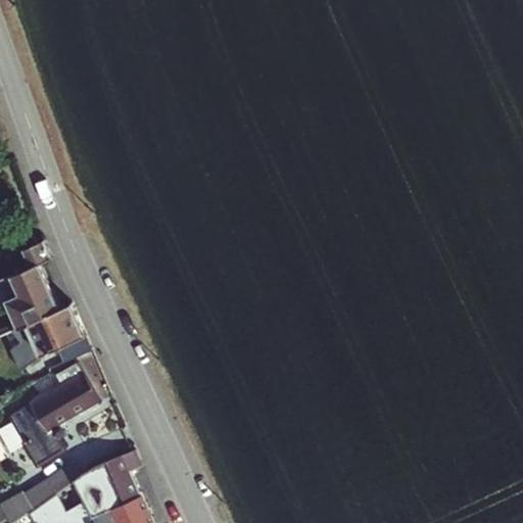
[(38,264),(51,257),(42,238),(35,242),(27,222),(0,234),(0,242),(6,255),(21,248),(30,266),(12,273),(4,256),(0,257),(0,302),(1,306),(7,304),(17,326),(58,307),(38,264)]
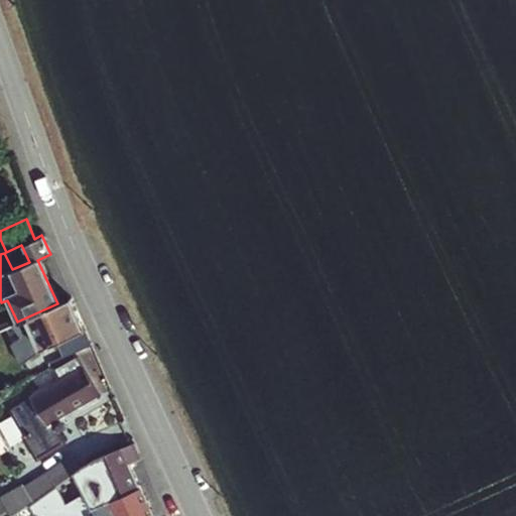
[(0,328),(0,350),(33,335),(46,365),(89,346),(80,323),(69,298),(57,303),(17,321),(0,328)]
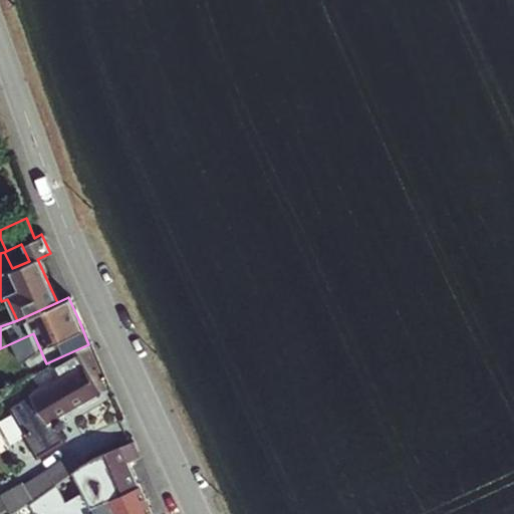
[(79,366),(73,355),(21,388),(27,398),(79,366)]
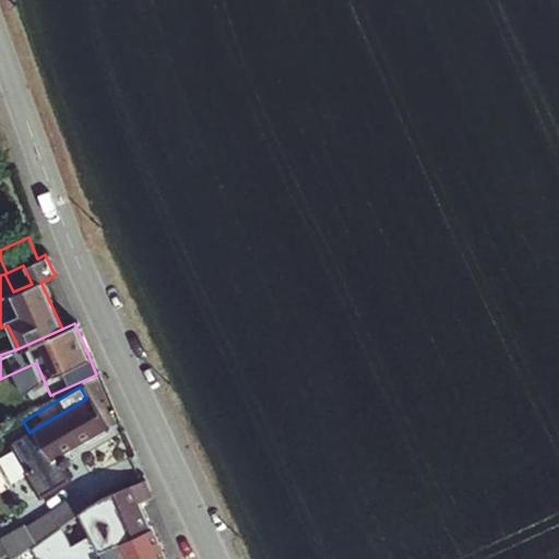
[(105,430),(86,399),(30,432),(10,444),(40,496),(67,482),(55,461),(105,430)]
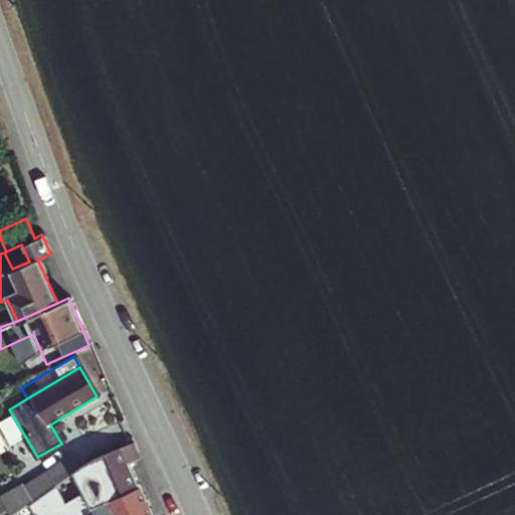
[(131,442),(119,447),(93,458),(77,469),(72,472),(81,494),(62,502),(55,484),(54,486),(48,489),(35,499),(29,503),(34,514),(93,514),(91,509),(108,501),(137,489),(137,488),(126,463),(138,458),(131,442)]
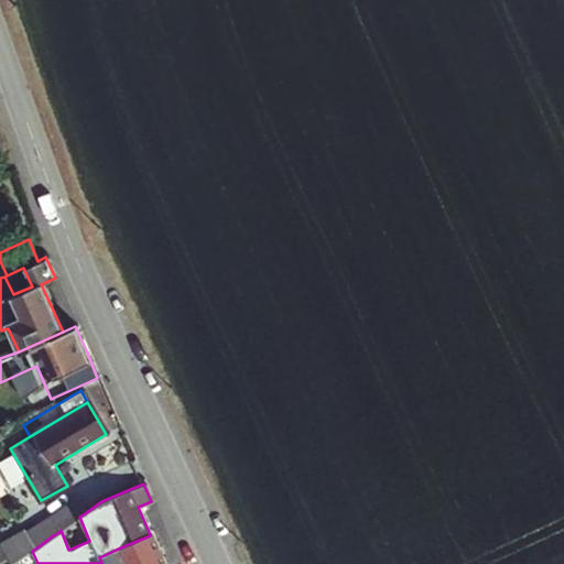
[(79,517),(85,513),(77,499),(50,519),(60,532),(61,530),(79,517)]
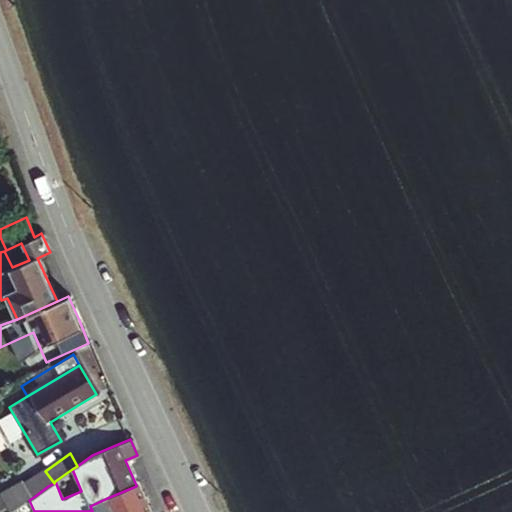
[(146,511),(136,486),(107,498),(90,506),(92,511),(146,511)]
